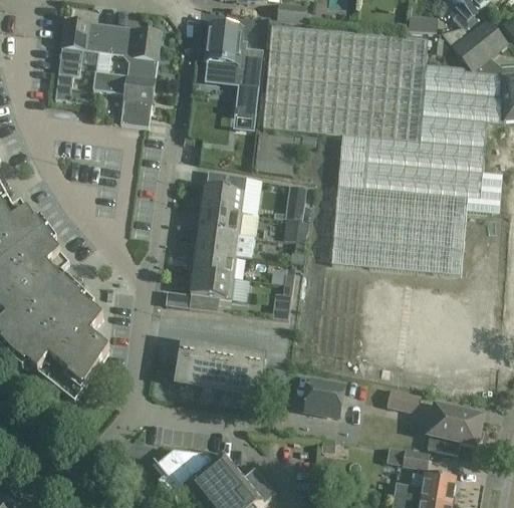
[(411,0),(409,22),(413,22),(413,23),(419,23),(421,0),(426,1),(426,0),(411,0)]
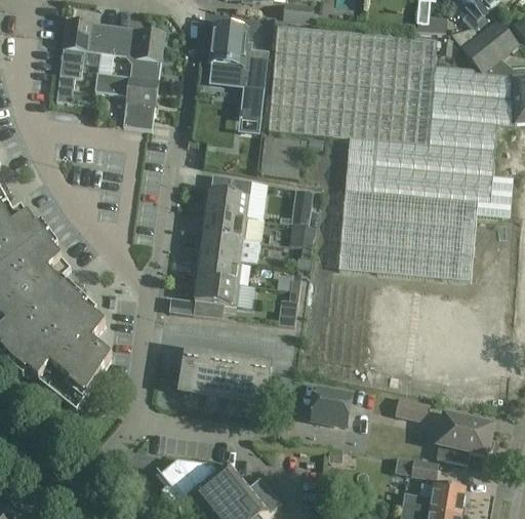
[(472,26),(494,18),(486,10),(496,0),(471,0),(476,5),(461,17),(471,27),(471,26),(472,26)]
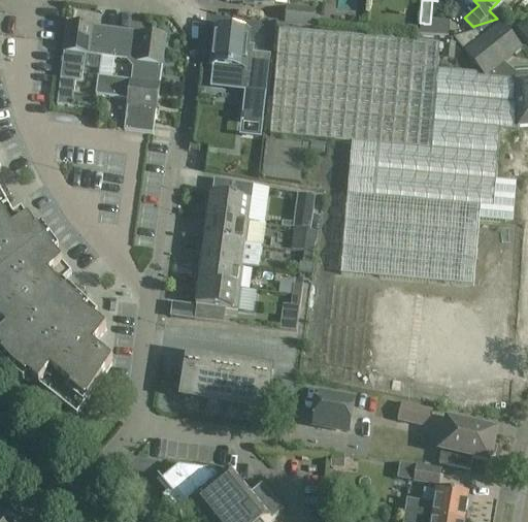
[(314,24),(316,5),(286,1),(284,21),(314,24)]
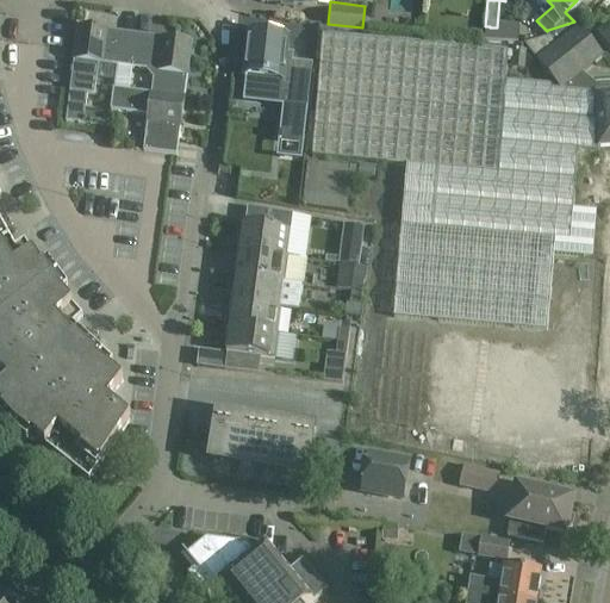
[(284,20),(318,20),(318,4),(284,4),(284,20)]
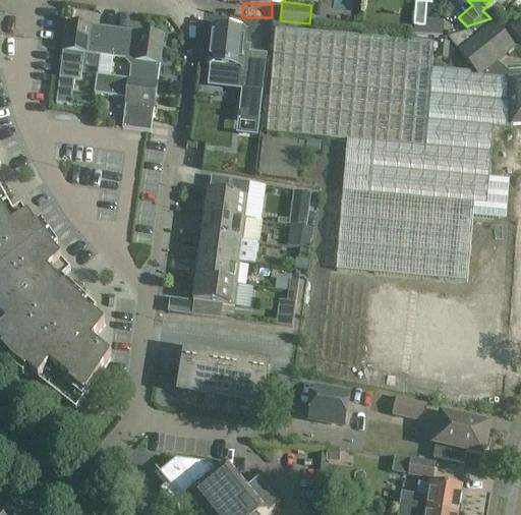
[(520,35),(520,16),(512,24),(520,35)]
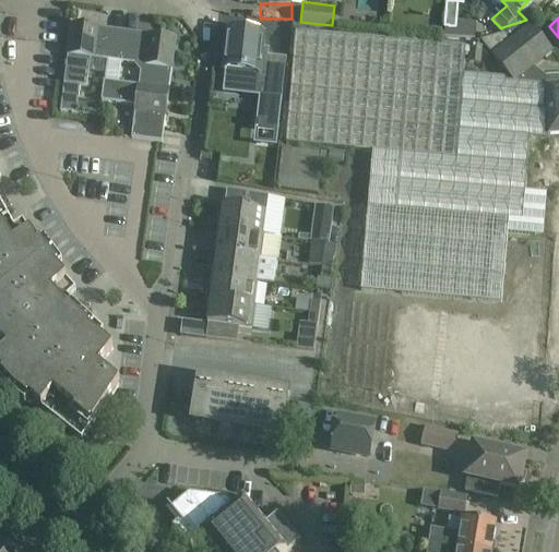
[(119,56),(123,27),(71,20),(63,78),(64,78),(61,107),(76,108),(80,80),(85,81),(88,52),(119,56)]
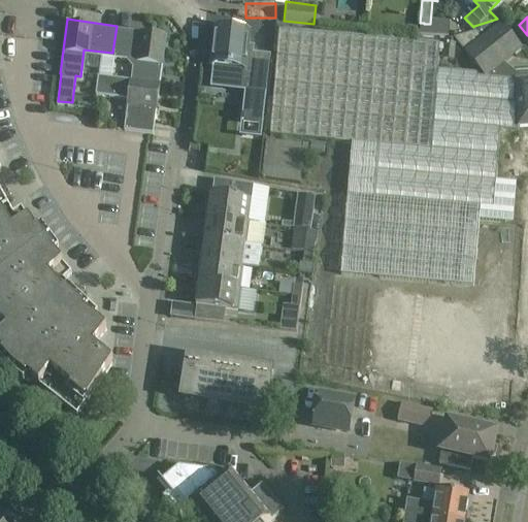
[(500,20),(498,21),(497,19),(474,26),(474,27),(454,33),(486,73),(521,44),(500,20)]
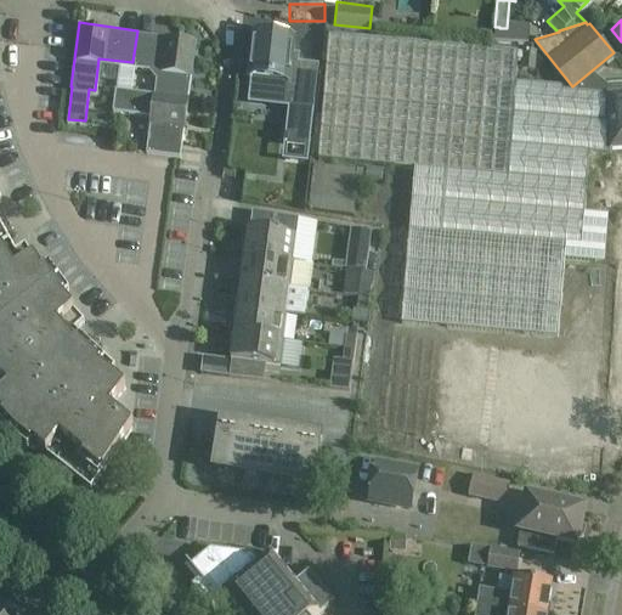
[(312,105),(318,61),(298,58),(298,50),(292,50),(294,33),(253,28),(248,72),(287,77),(284,102),(312,105)]
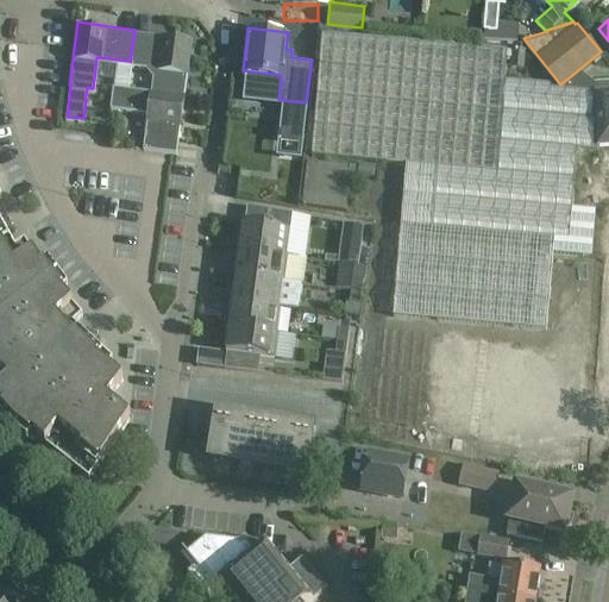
[(556,80),(552,80),(504,75),(507,45),(321,29),(312,151),(408,160),(395,312),(546,325),(554,232),(569,233),(575,174),(577,143),(598,144),(597,142),(608,140),(608,87),(595,88),(554,86),(556,80)]
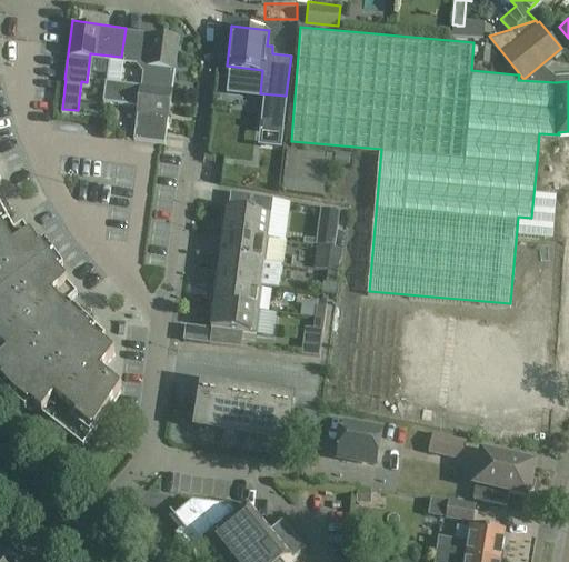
[(126,28),(121,57),(143,60),(141,81),(106,77),(106,78),(171,87),(178,34),(126,28)]
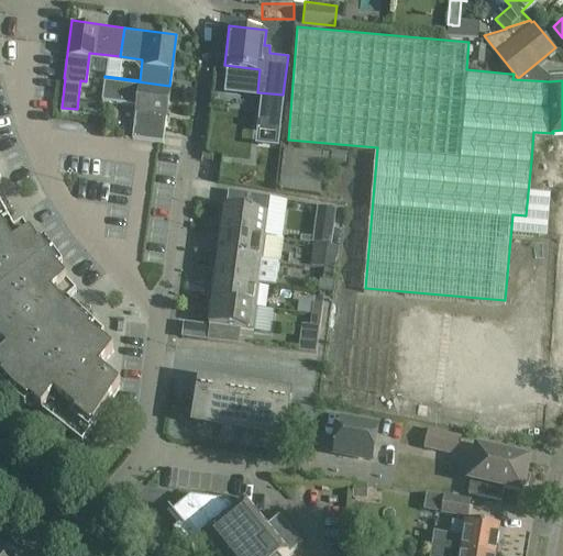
[(473,42),(472,59),(483,60),(485,43),(473,42)]
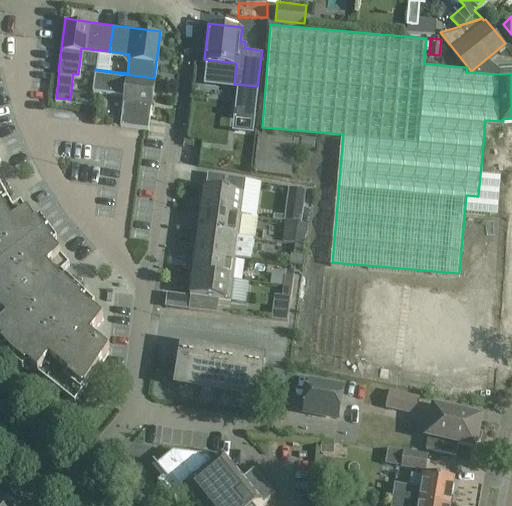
[(154,78),(95,70),(92,88),(124,92),(120,122),(142,125),(145,126),(148,126),(154,78)]
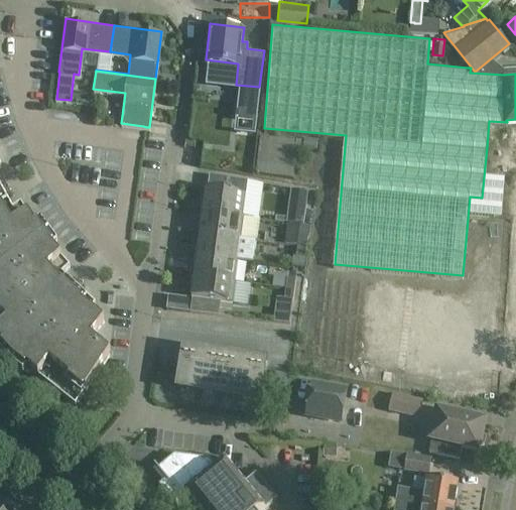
[(293,174),(296,136),(261,133),(257,169),(293,174)]
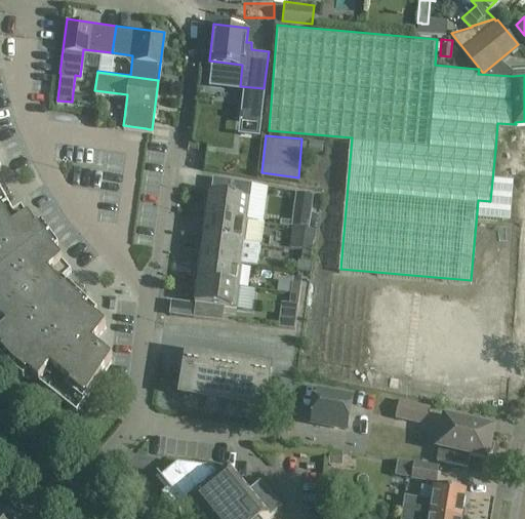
[(322,148),(323,137),(309,136),(308,147),(322,148)]
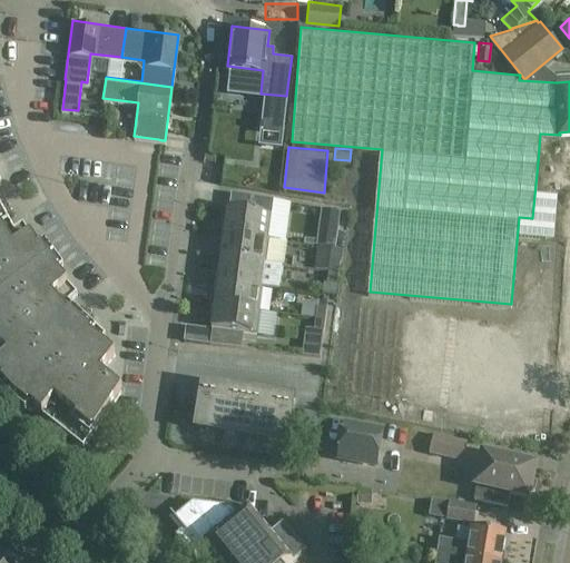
[(119,389),(121,386),(100,369),(115,351),(99,338),(105,332),(69,297),(77,290),(47,257),(22,219),(13,226),(0,200),(0,179),(1,179),(0,177),(0,374),(15,389),(82,444),(119,389)]
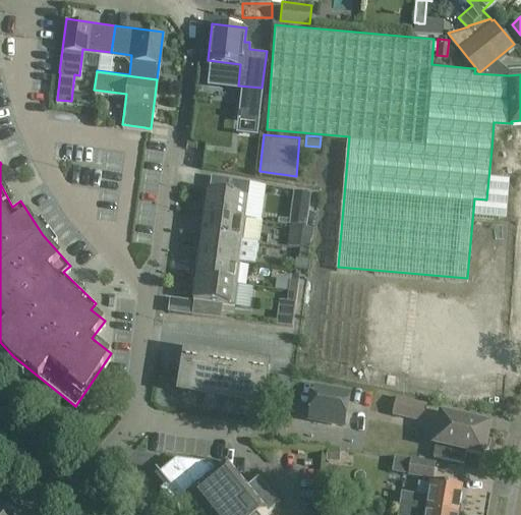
[(205,210),(245,216),(248,192),(208,187),(205,210)]
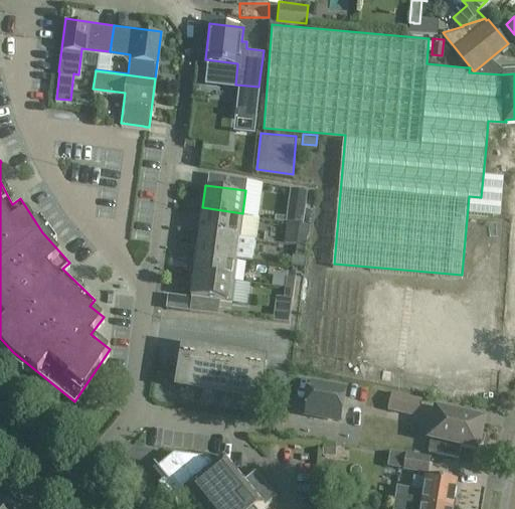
[(242,213),(202,207),(199,229),(255,236),(259,215),(242,213)]
